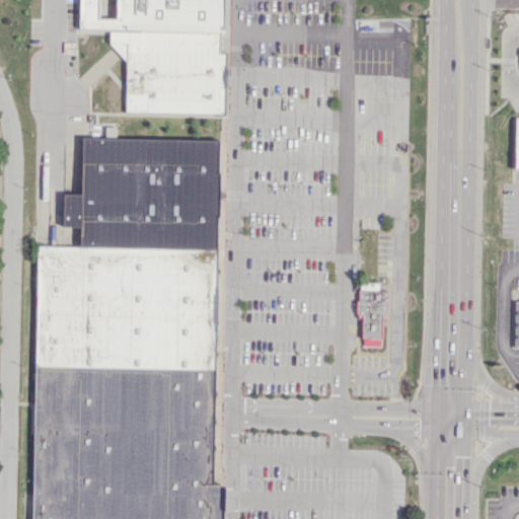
[(118,0),(118,19),(98,19),(98,29),(108,28),(221,31),(223,31),(223,0),(118,0)]
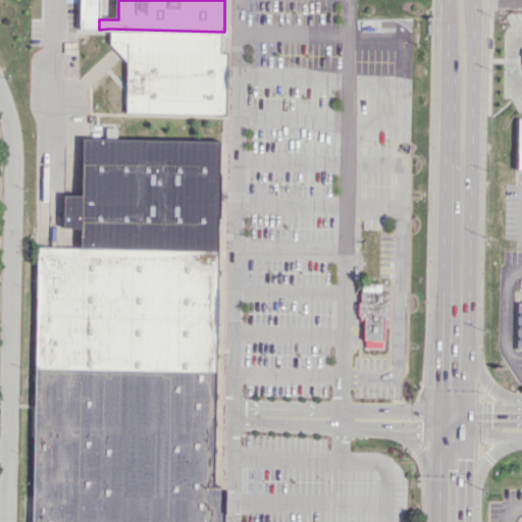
[(109,29),(109,44),(126,44),(124,113),(226,115),(228,52),(222,52),(222,32),(109,29)]
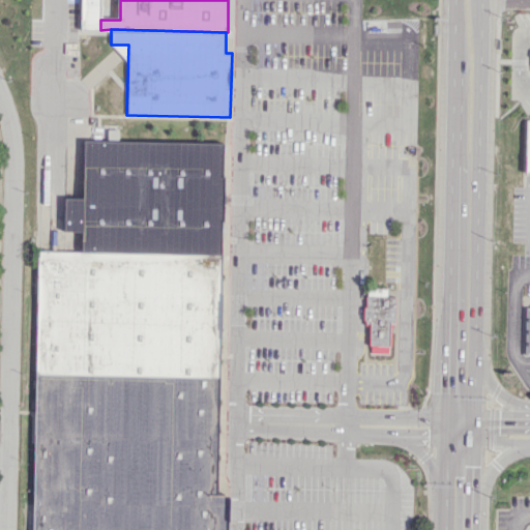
[(84,141),(84,198),(64,198),(64,231),(82,231),(81,253),(221,256),(223,143),(84,141)]
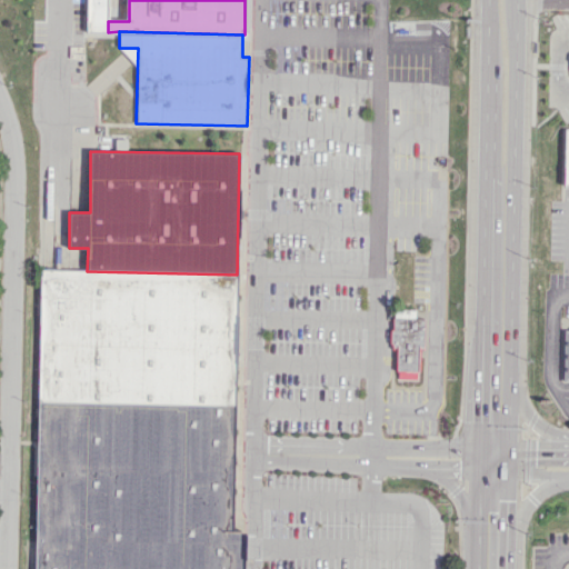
[(42,270),(87,271),(237,275),(236,402),(39,399),(42,270)]
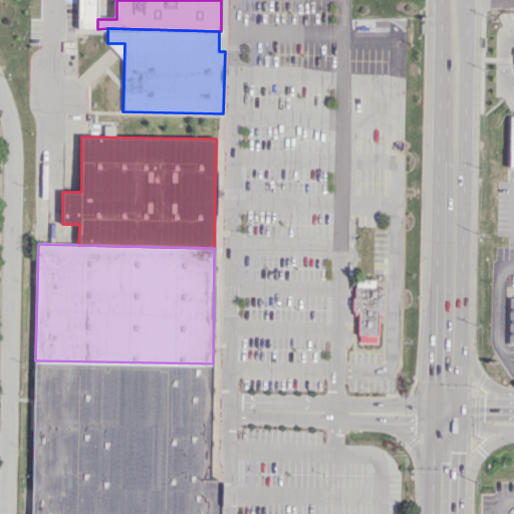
[(352,297),(351,311),(357,311),(357,336),(359,336),(359,341),(375,342),(375,335),(378,335),(378,314),(382,314),(382,287),(375,287),(375,279),(356,278),(356,287),(354,287),(354,297),(352,297)]
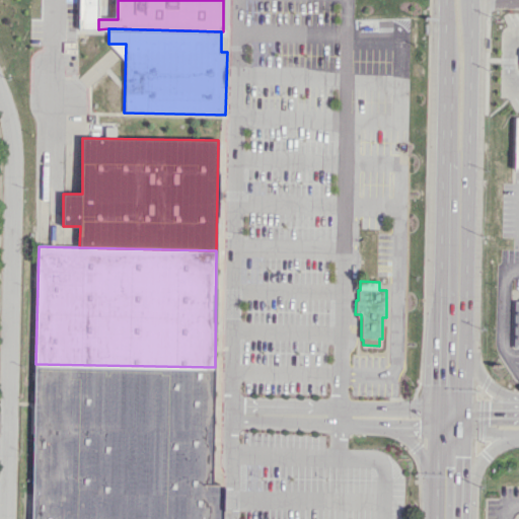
[(35,364),(32,480),(214,485),(215,367),(35,364)]
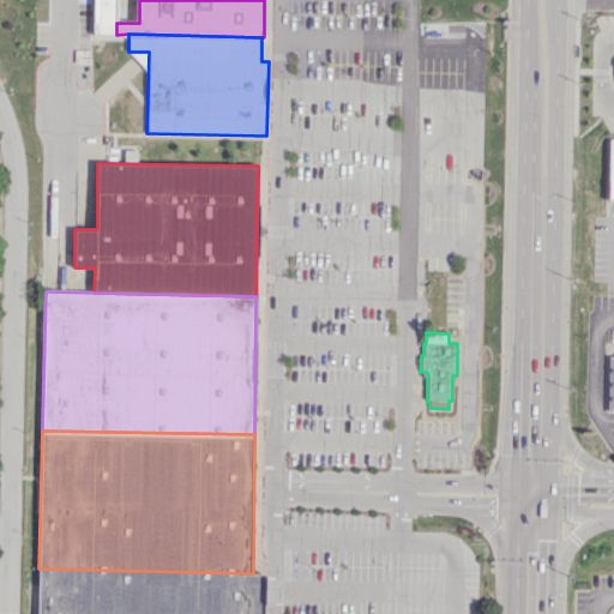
[(38,569),(37,613),(265,613),(266,573),(253,573),(38,569)]
